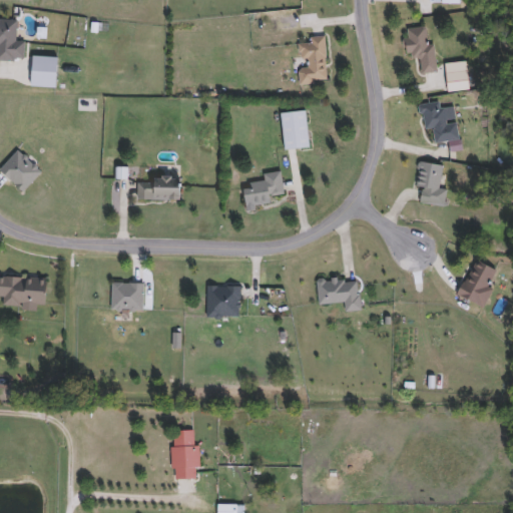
[(0,19),(15,21),(14,42),(23,42),(22,61),(0,60),(0,19)]
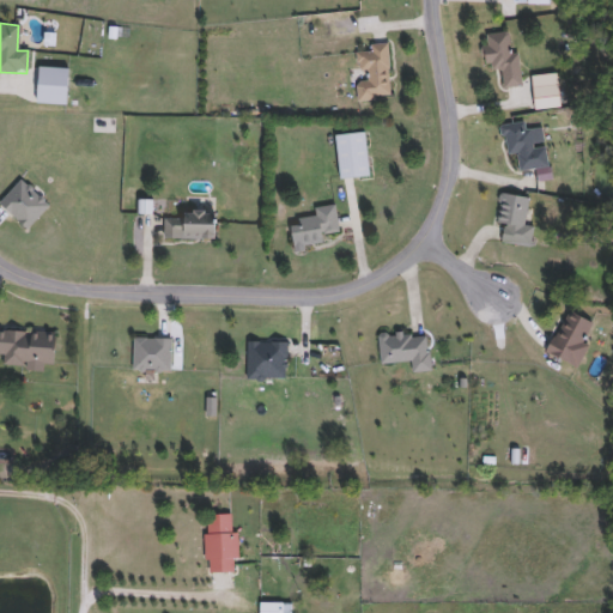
[(517,53),(521,86),(502,89),(501,70),(486,71),(483,35),(509,31),(511,53),(517,53)]
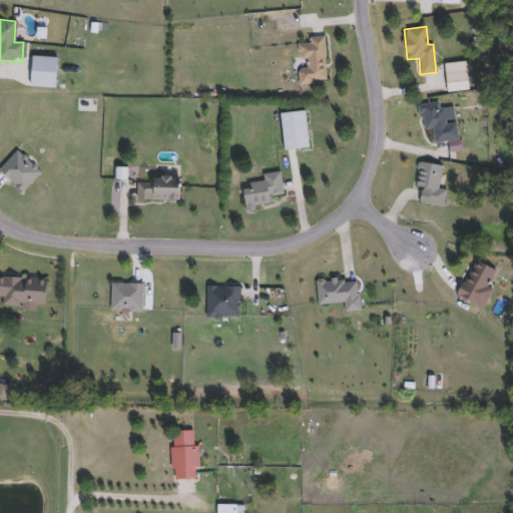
[(324,36),(326,83),(299,83),(298,65),(299,65),(299,43),(310,43),(310,37),(324,36)]
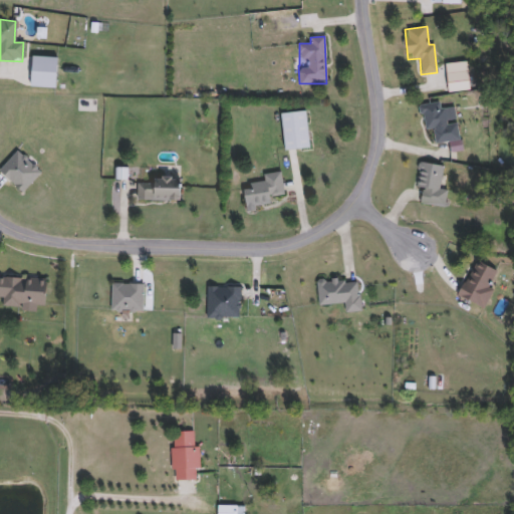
[(469,62),(469,91),(446,91),(446,62),(469,62)]
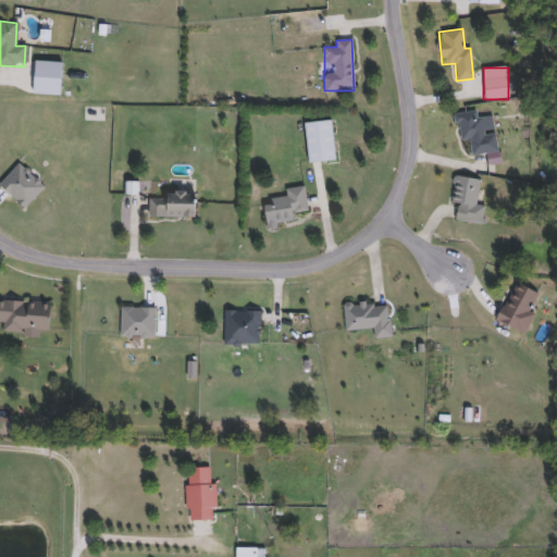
[(459,140),(455,114),(479,110),(484,135),(495,134),(498,150),(471,156),(468,139),(459,140)]
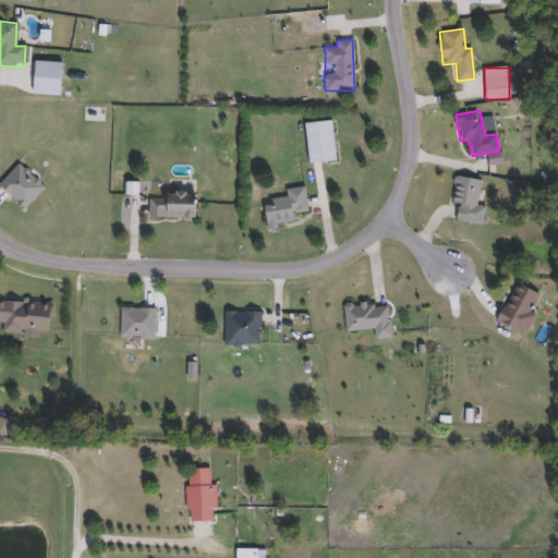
[(335,160),(307,162),(304,123),(331,121),(335,160)]
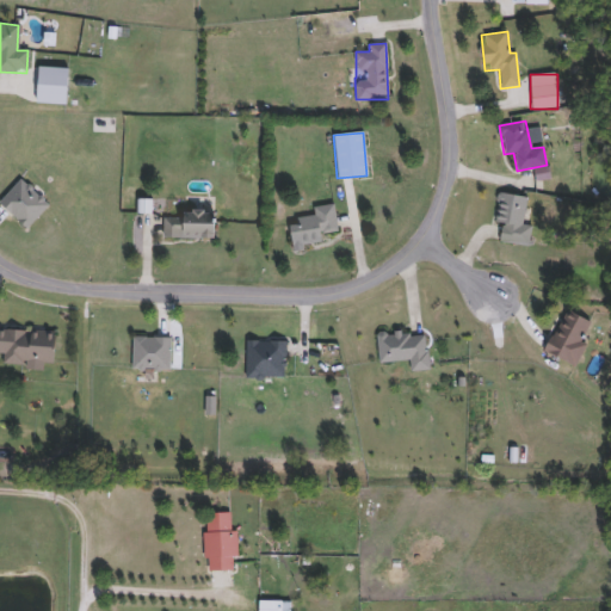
[(25,229),(0,204),(0,199),(22,178),(48,205),(25,229)]
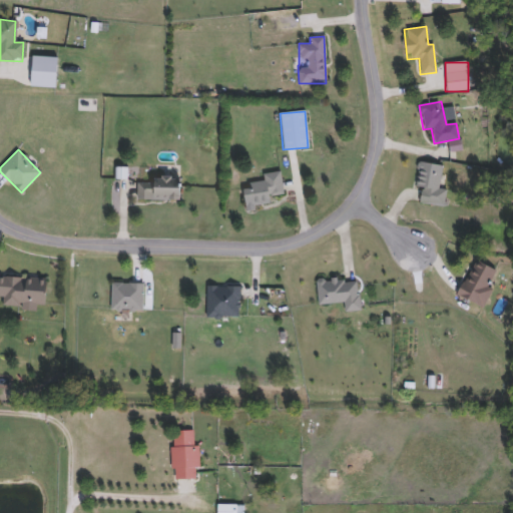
[(421,187),(415,186),(418,162),(441,165),(438,187),(446,189),(443,207),(419,204),(421,187)]
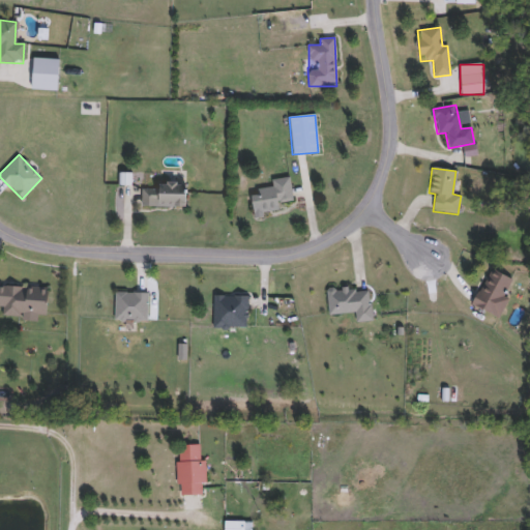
[(251,192),(272,189),(271,180),(289,178),(292,202),(277,203),(278,213),(253,216),(251,192)]
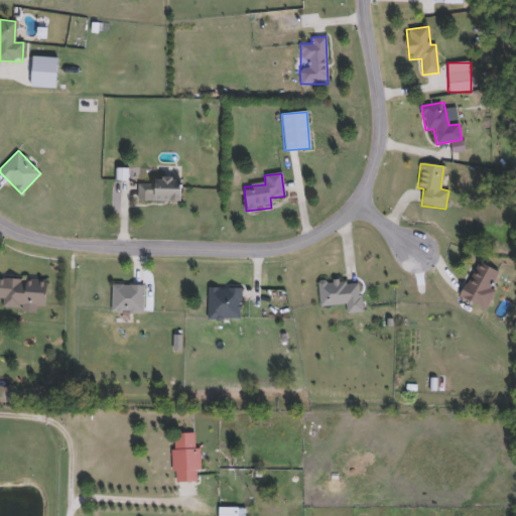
[(154,184),(154,178),(179,178),(179,202),(138,202),(138,184),(154,184)]
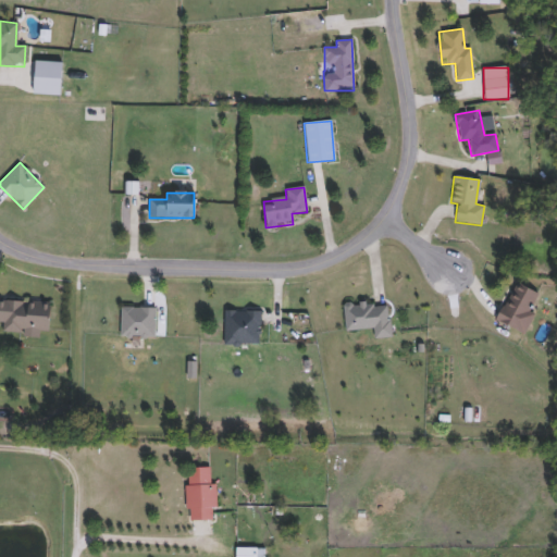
[(0,321),(0,300),(49,302),(48,334),(1,331),(2,322),(0,321)]
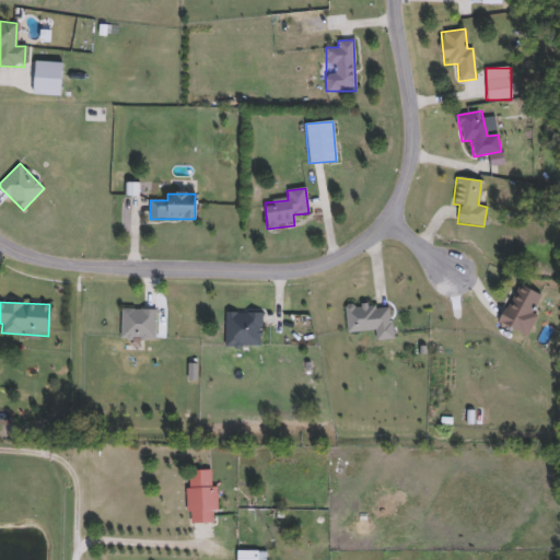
[(393,339),(376,341),(374,330),(347,334),(343,308),(388,304),(393,339)]
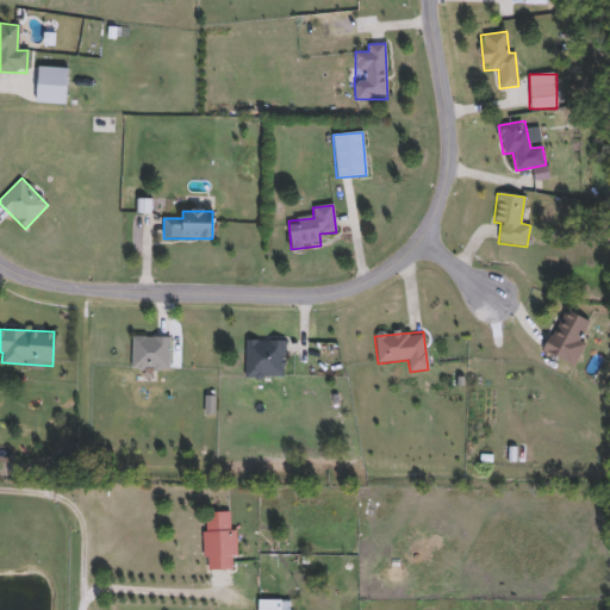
[(169,371),(131,371),(131,337),(169,337),(169,371)]
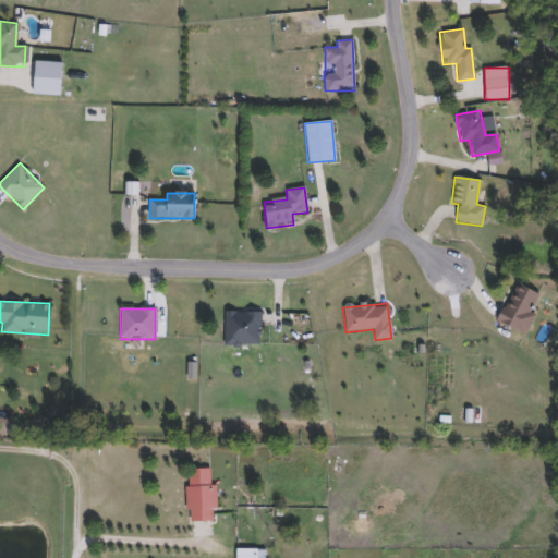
[(259,312),(259,347),(223,347),(223,312),(259,312)]
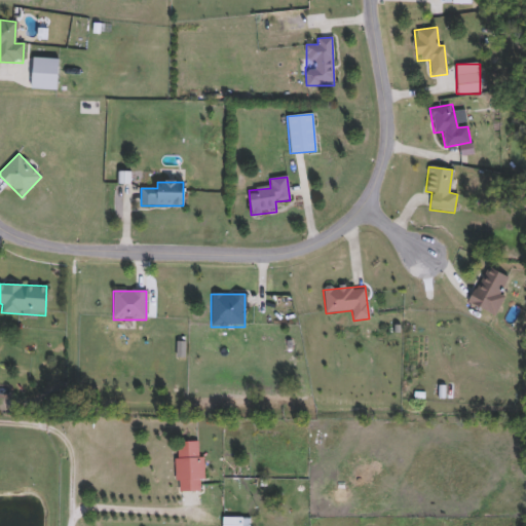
[(176,442),(201,442),(201,492),(176,492),(176,442)]
